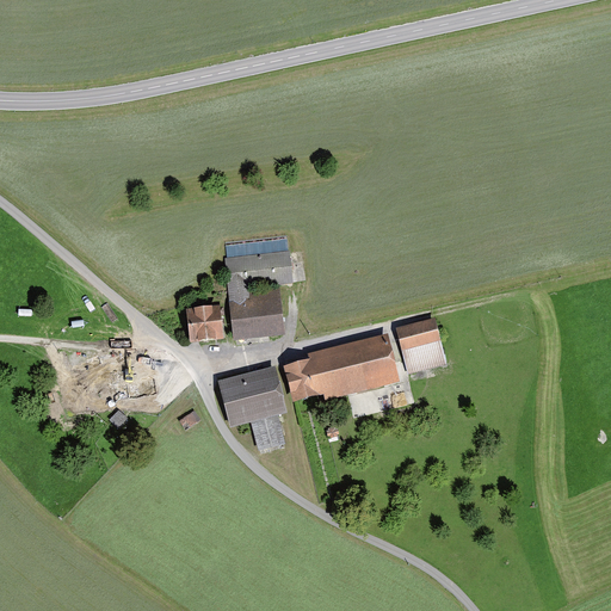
[(233,340),(285,335),(282,290),(250,294),(250,284),(294,279),(291,251),(226,257),(233,340)]
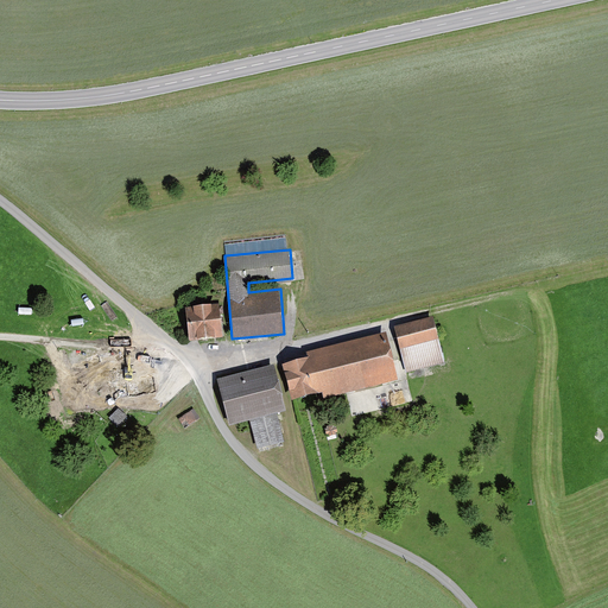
[(191,342),(223,339),(220,305),(188,309),(191,342)]
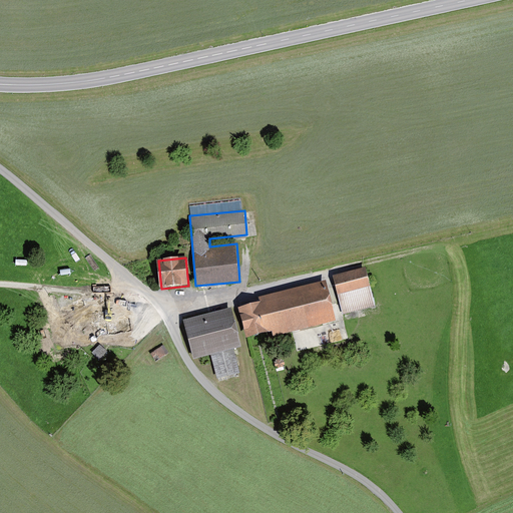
[(333,276),(343,314),(376,306),(366,267),(333,276)]
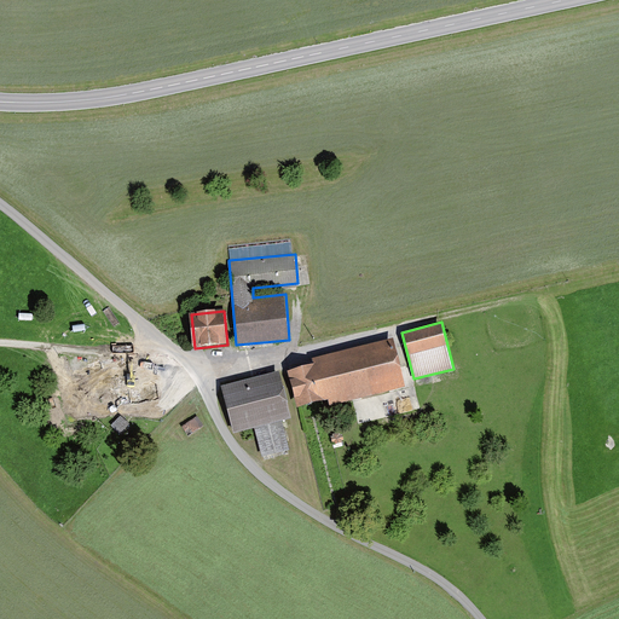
[(329,406),(406,388),(394,340),(314,359),(317,365),(290,371),(299,409),(328,401),(329,406)]
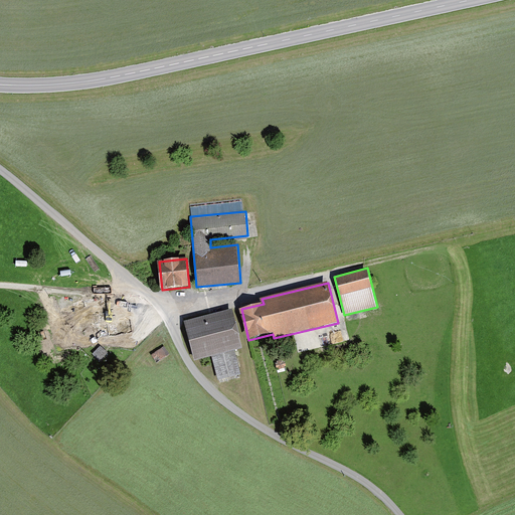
[(59,331),(130,336),(132,307),(61,302),(59,331)]
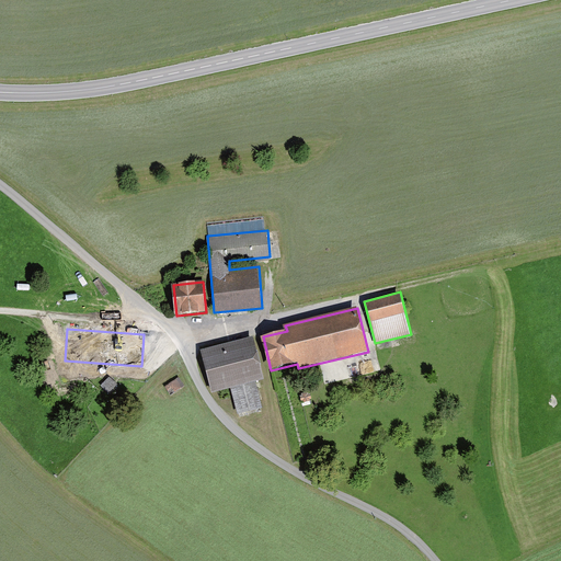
[(201,348),(210,391),(231,386),(238,413),(263,408),(256,382),(265,380),(254,335),(201,348)]
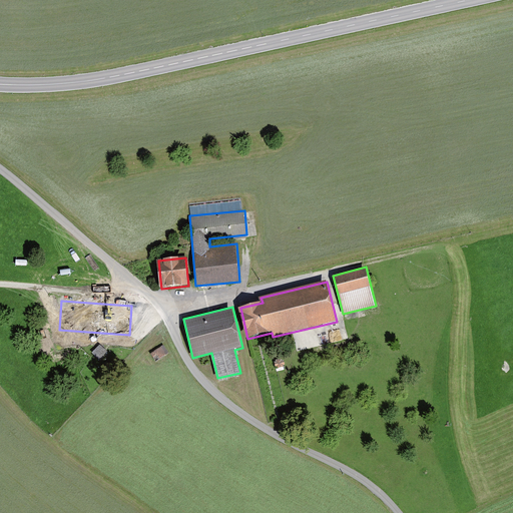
[(100,360),(107,351),(100,345),(92,355),(100,360)]
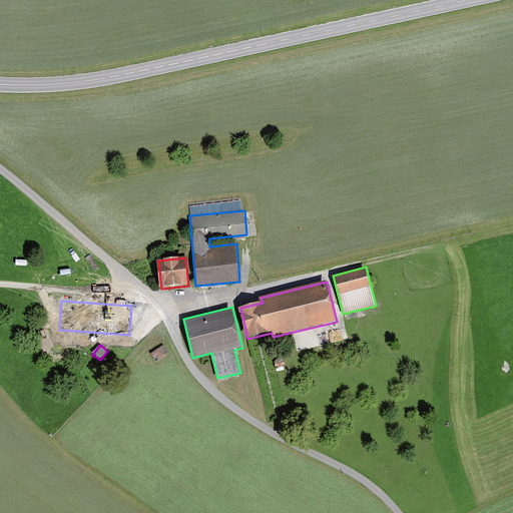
[(151,352),(157,361),(168,354),(163,346),(151,352)]
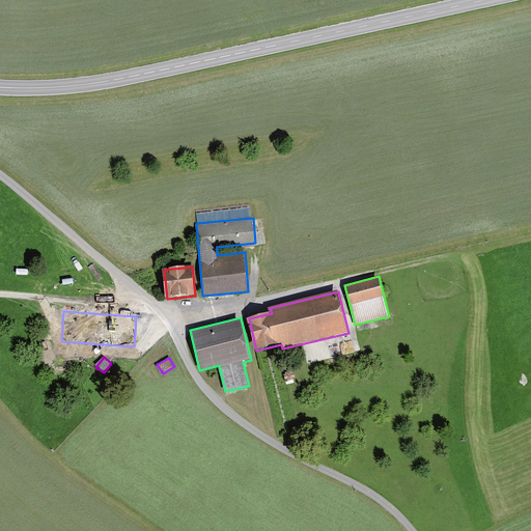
[(291,370),(285,372),(286,374),(284,374),(285,380),(287,379),(287,382),(292,380),(292,378),(295,378),(294,372),(292,372),(291,370)]
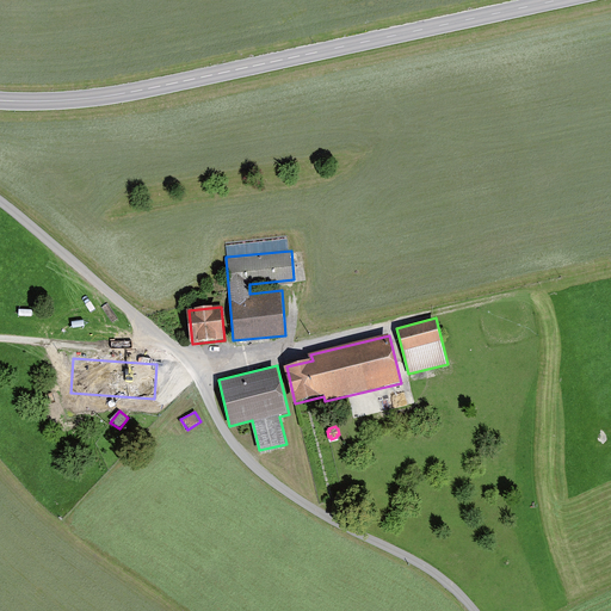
All buildings are outlined.
